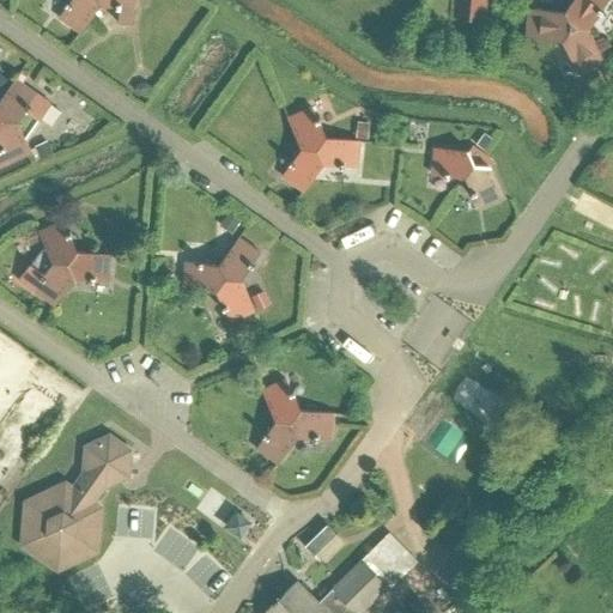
[(0,0),(0,12),(11,12),(12,0),(0,0)]
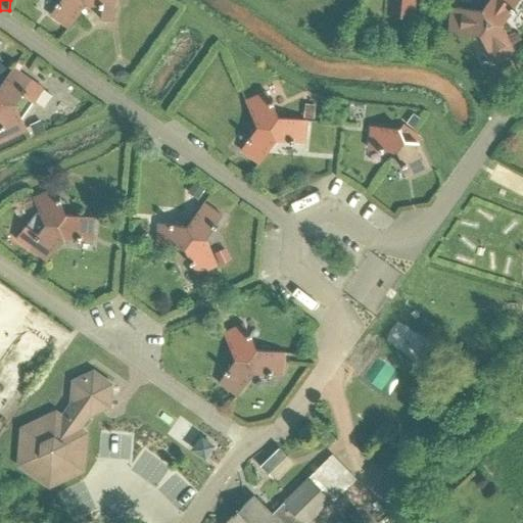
[(85,4),(83,0),(58,0),(50,13),(69,27),(85,4)]
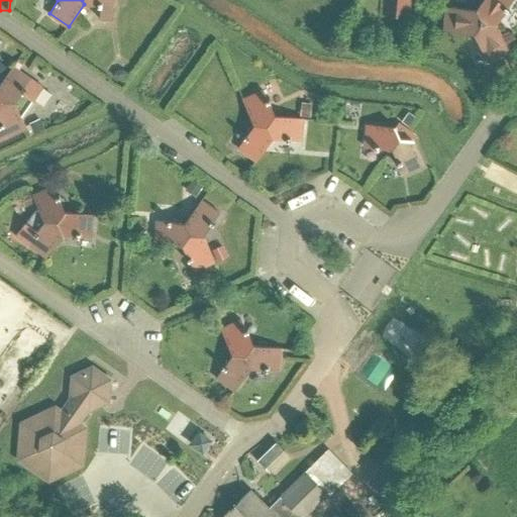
[(82,0),(84,4),(97,5),(96,18),(110,20),(113,0),(82,0)]
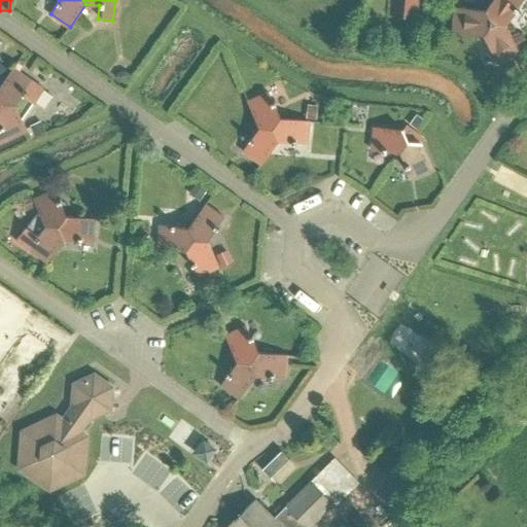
[(418,16),(419,0),(393,0),(392,13),(418,16)]
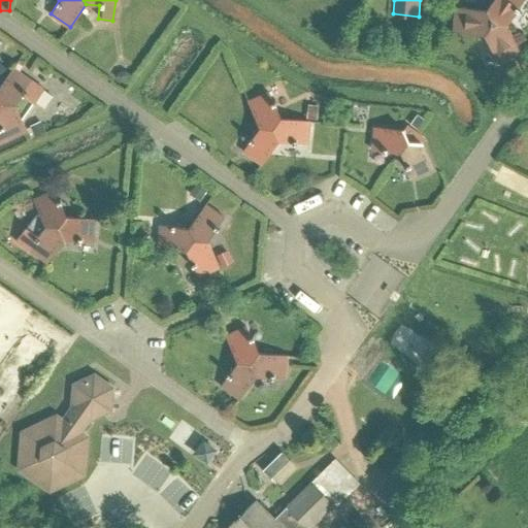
[(492,21),(505,23),(523,0),(492,0),(486,8),(492,21)]
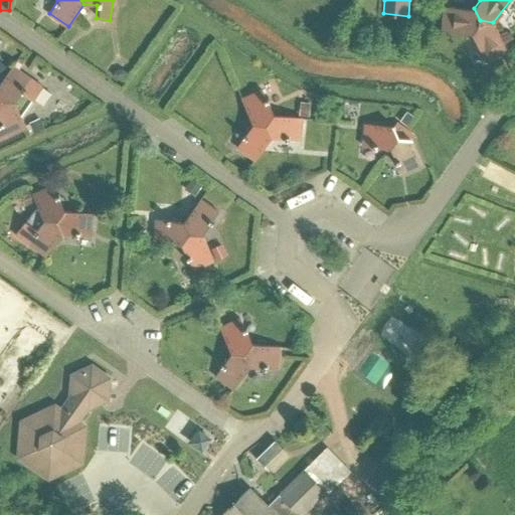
[(473,32),(480,20),(474,8),(445,6),(444,30),(473,32)]
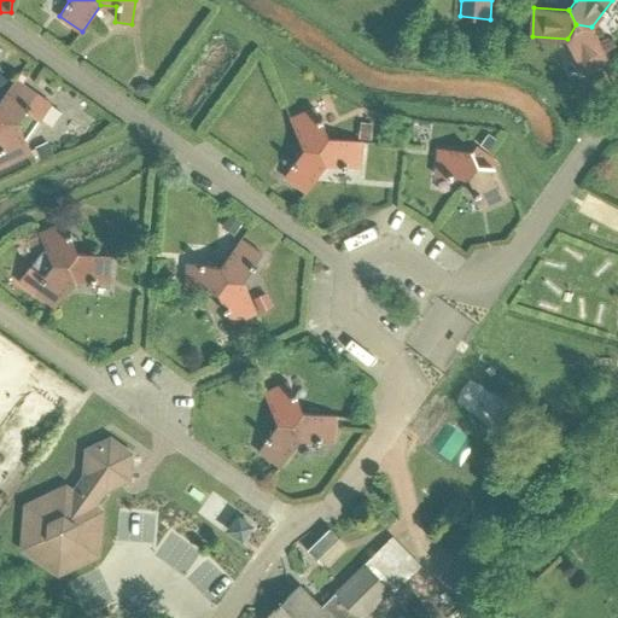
[(576,24),(567,39),(583,74),(608,62),(592,27),(576,24)]
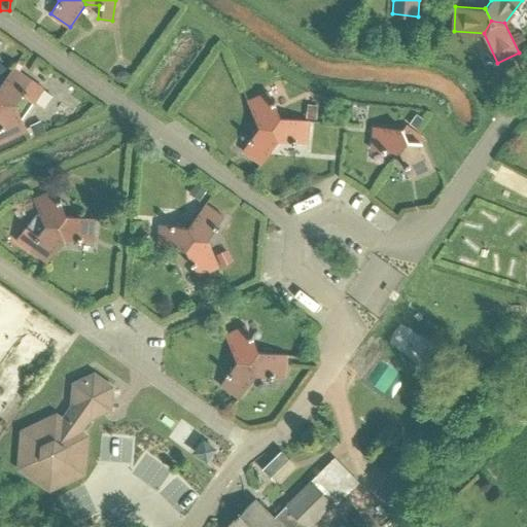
[(516,37),(520,46),(526,43),(526,40),(523,33),(516,37)]
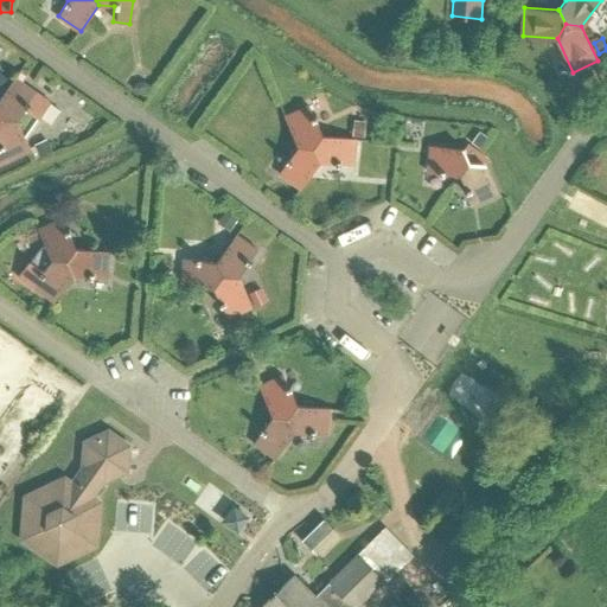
[(0,75),(0,89),(1,90),(10,80),(1,74),(0,75)]
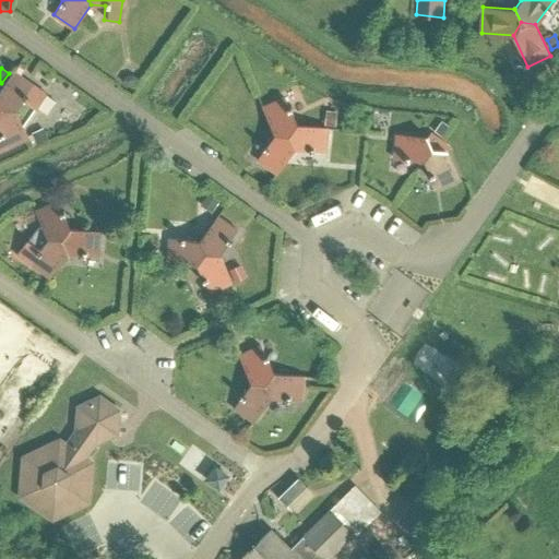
[(14,71),(0,90),(0,103),(2,107),(16,109),(24,127),(47,96),(14,71)]
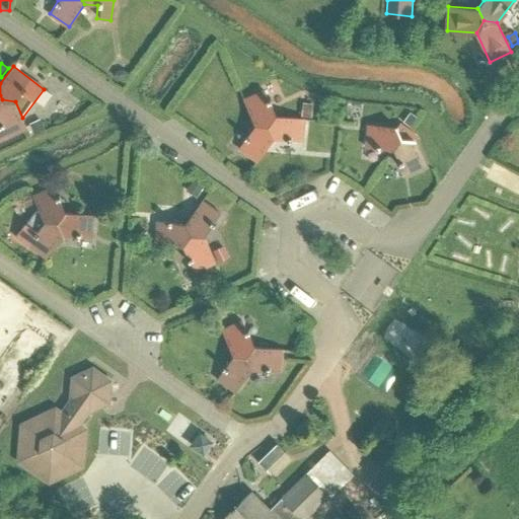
[(125,83),(130,74),(119,68),(114,77),(125,83)]
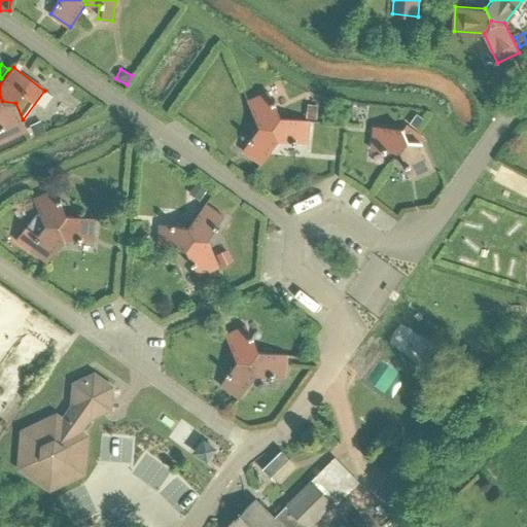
[(271,128),(280,117),(269,92),(247,101),(258,127),(271,128)]
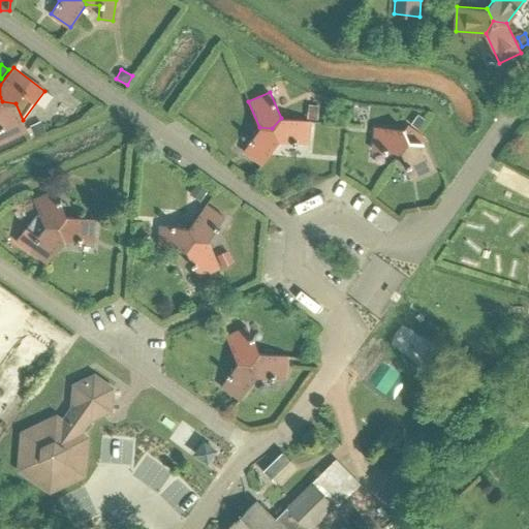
[(23,120),(16,103),(2,101),(0,104),(0,143),(28,131),(23,120)]
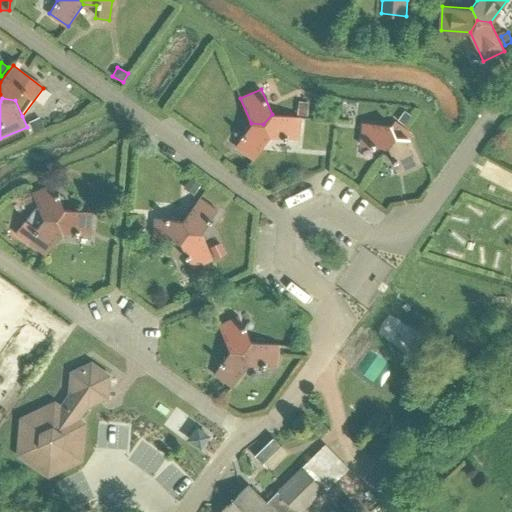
[(297,115),(307,116),(309,102),(299,101),(297,115)]
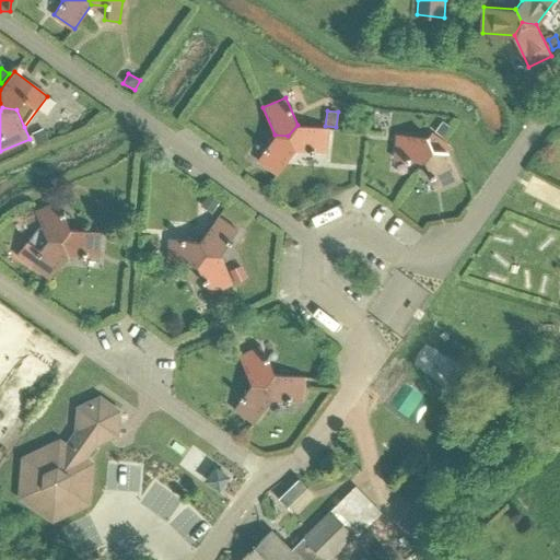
[(446,120),(439,131),(445,137),(453,126),(446,120)]
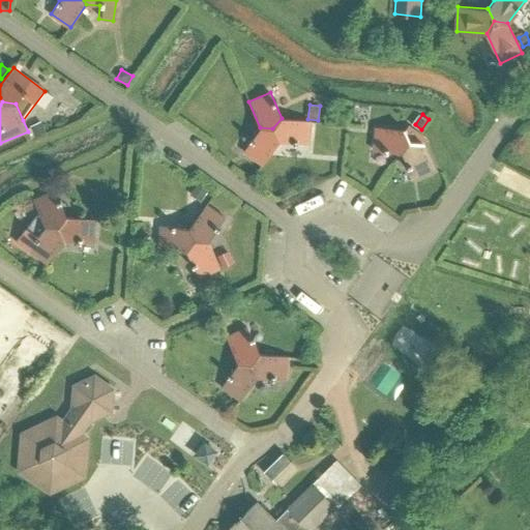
[(272,128),(280,140),(308,143),(311,122),(282,118),(272,128)]
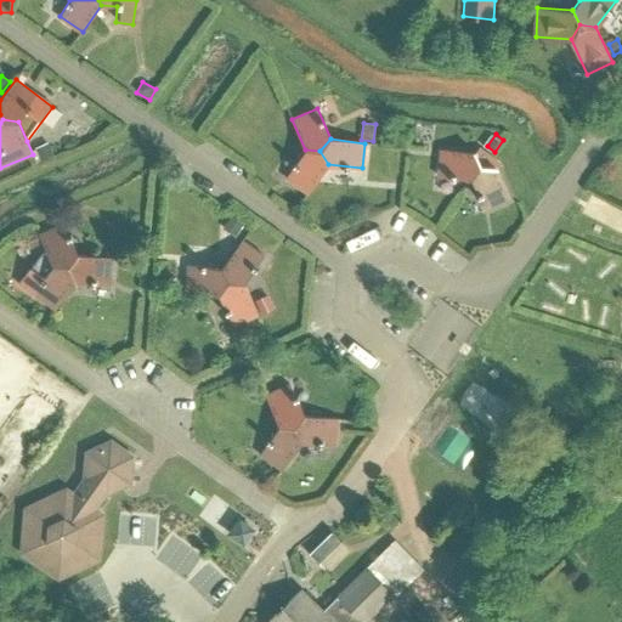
[(43,162),(56,156),(50,142),(37,147),(43,162)]
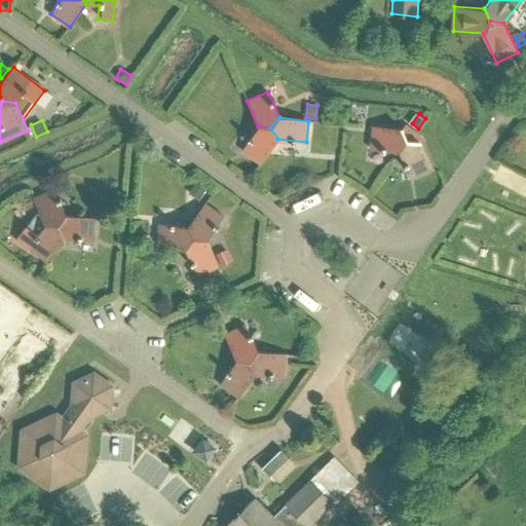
[(401,151),(415,130),(406,124),(403,128),(373,126),(372,149),(401,151)]
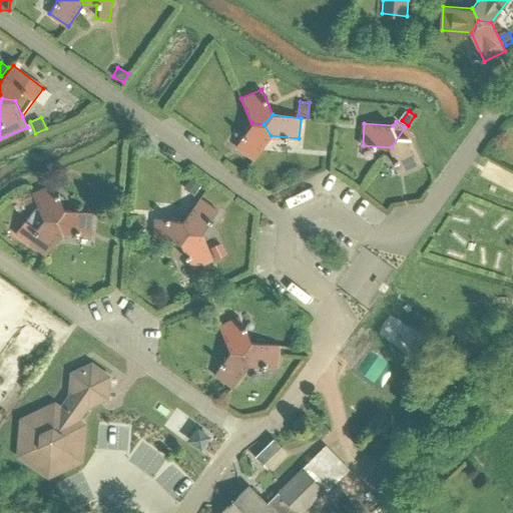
[(271,135),(264,124),(251,123),(236,146),(255,158),(271,135)]
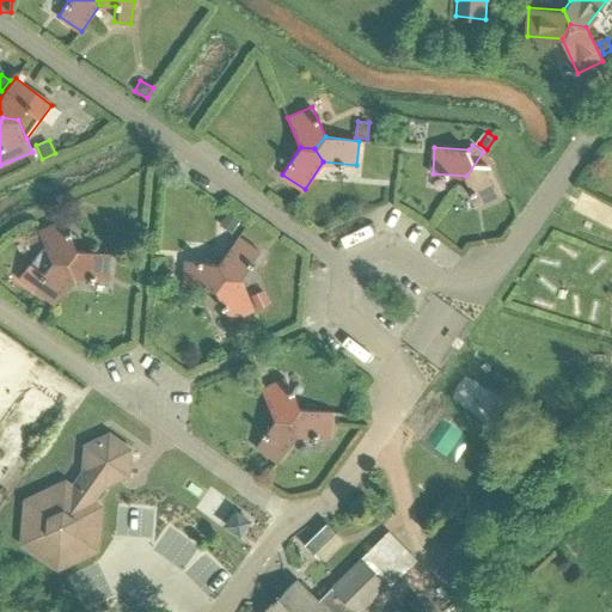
[(483,152),(466,176),(479,207),(502,196),(489,165),(493,159),(483,152)]
